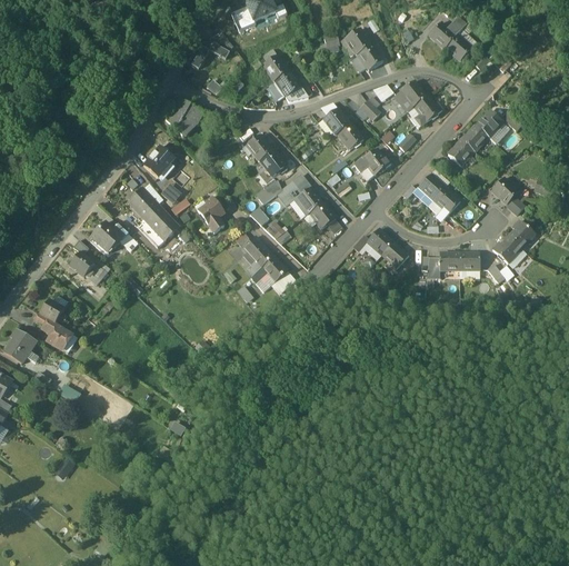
[(245,0),(247,7),(253,22),(255,22),(276,13),(276,12),(275,9),(270,0),(245,0)]
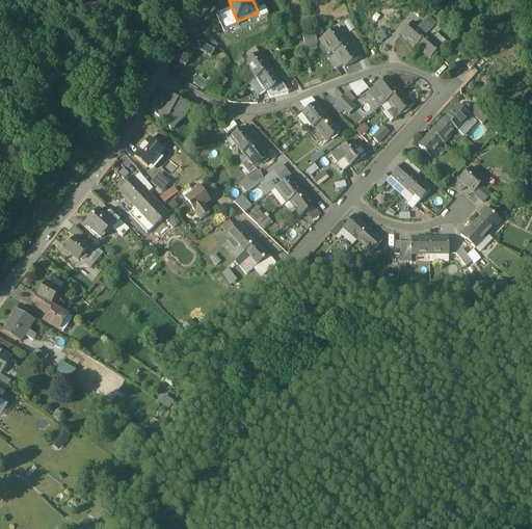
[(419,0),(410,9),(418,16),(426,6),(419,0)]
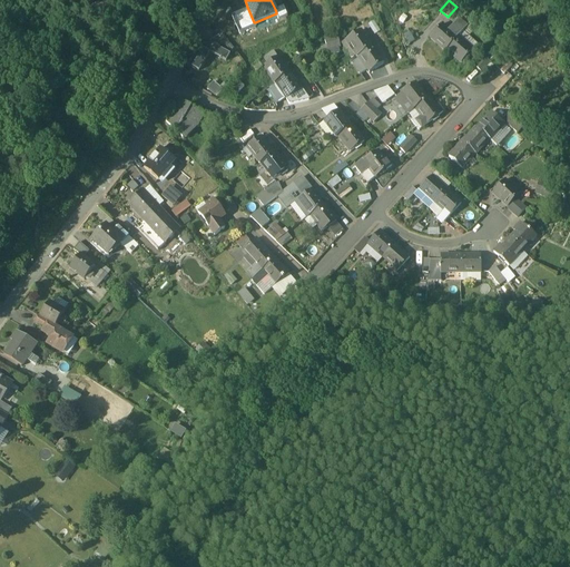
[(283,6),(275,9),(276,12),(276,13),(278,19),(287,15),(283,6)]
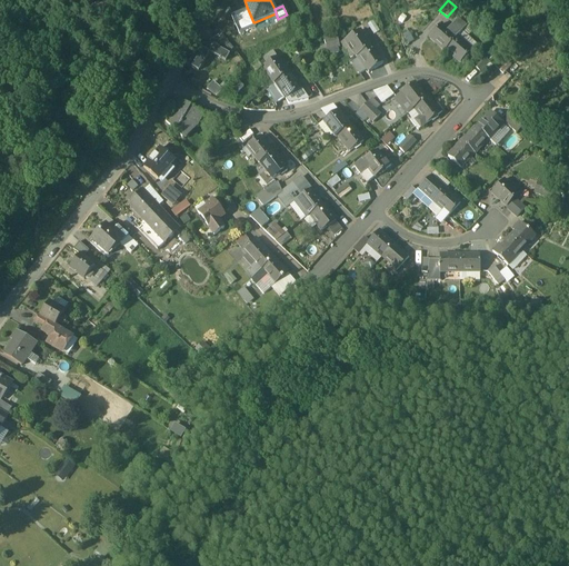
[(247,7),(231,13),(239,32),(256,25),(255,22),(253,22),(247,7)]
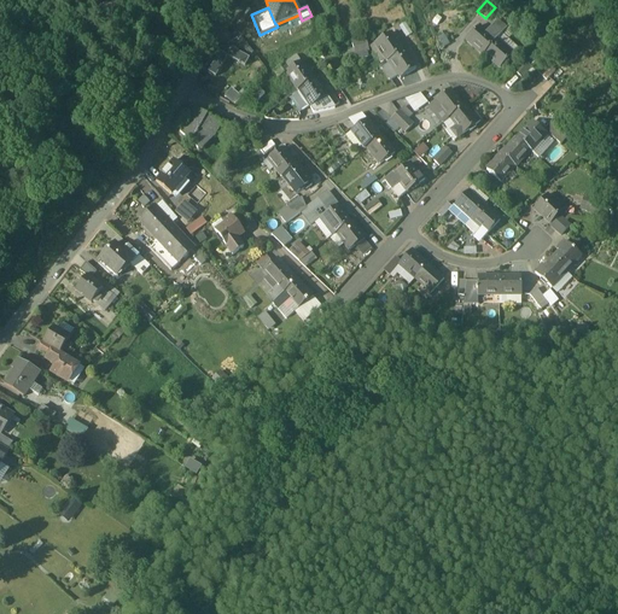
[(478,25),(466,40),(482,54),(483,52),(495,40),(496,39),(501,33),(501,31),(493,24),(485,31),(478,25)]
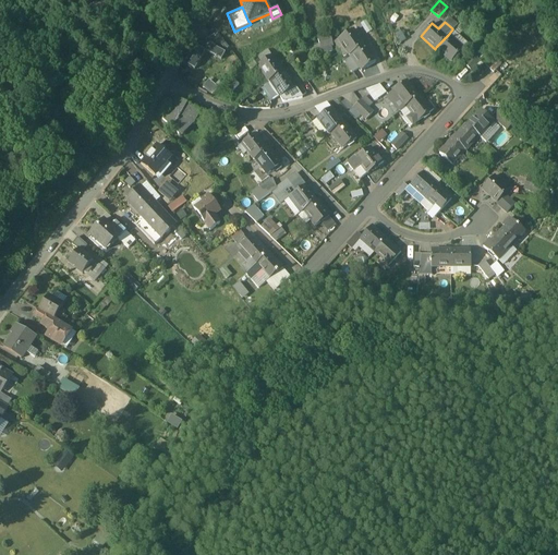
[(353,28),(339,37),(349,53),(350,52),(363,45),(353,28)]
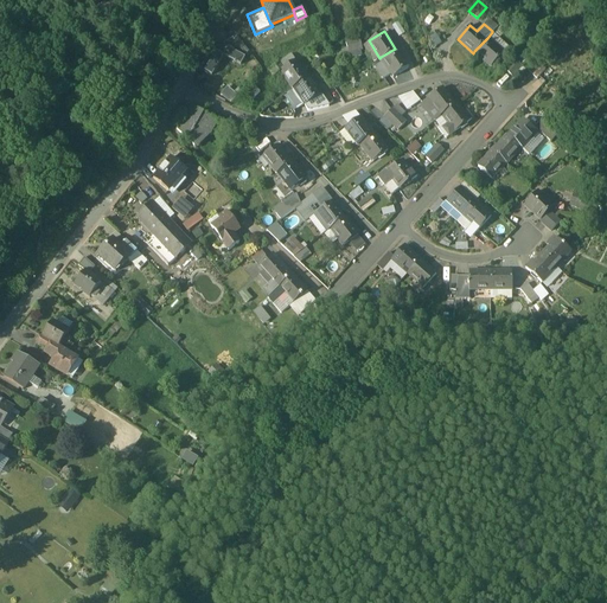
[(508,46),(492,32),(487,38),(503,51),(508,46)]
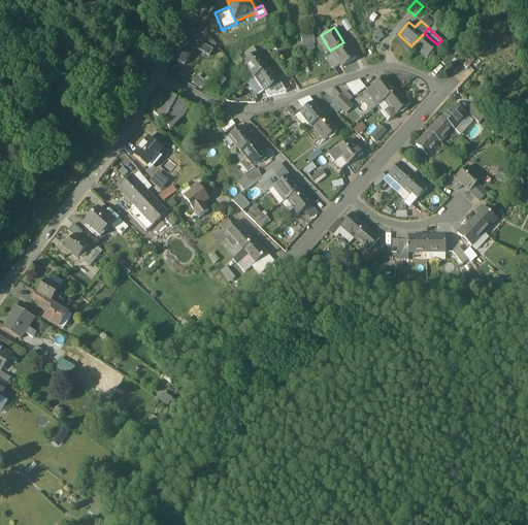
[(304,44),(317,40),(314,30),(301,34),(304,44)]
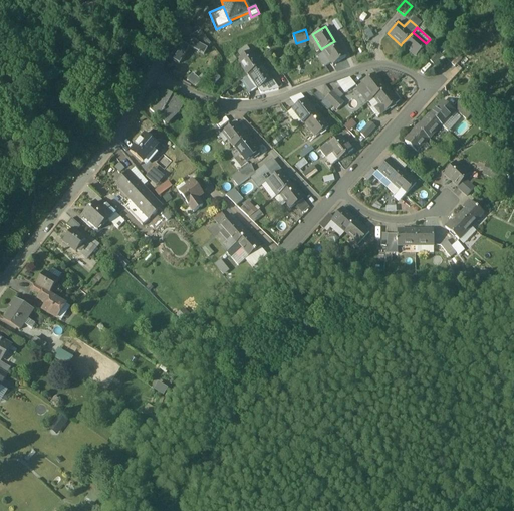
[(413,32),(412,33),(402,43),(416,55),(426,44),(426,43),(413,32)]
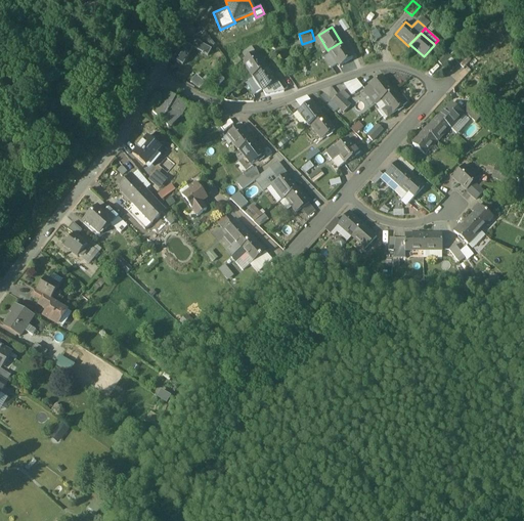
[(195,41),(192,47),(208,55),(211,49),(195,41)]
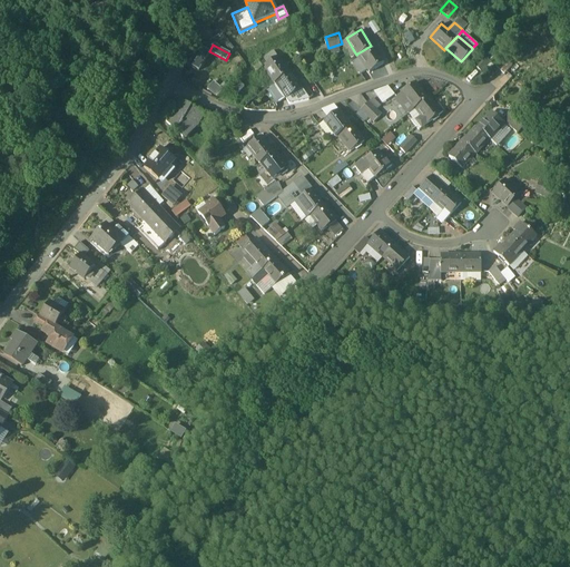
[(371,46),(357,54),(369,70),(383,61),(372,45),(371,46)]
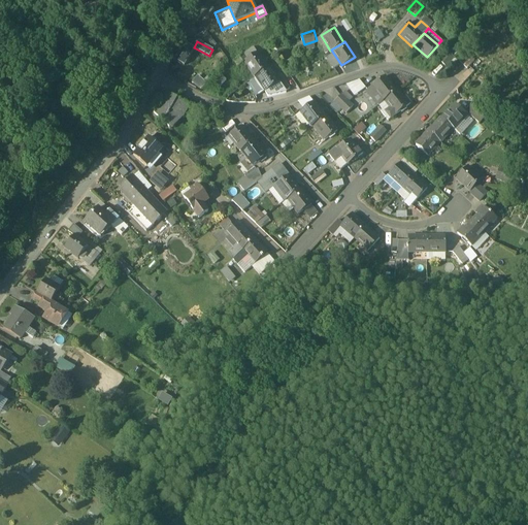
[(194,47),(188,43),(177,61),(185,64),(194,47)]
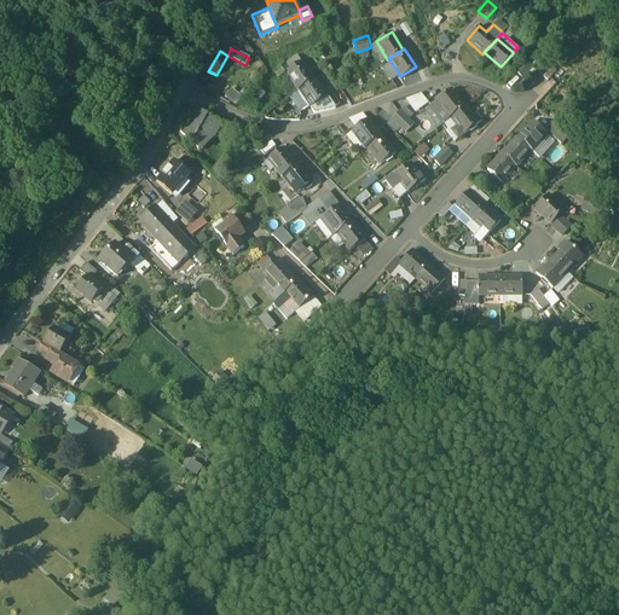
[(302,59),(285,70),(298,88),(299,87),(313,77),(302,59)]
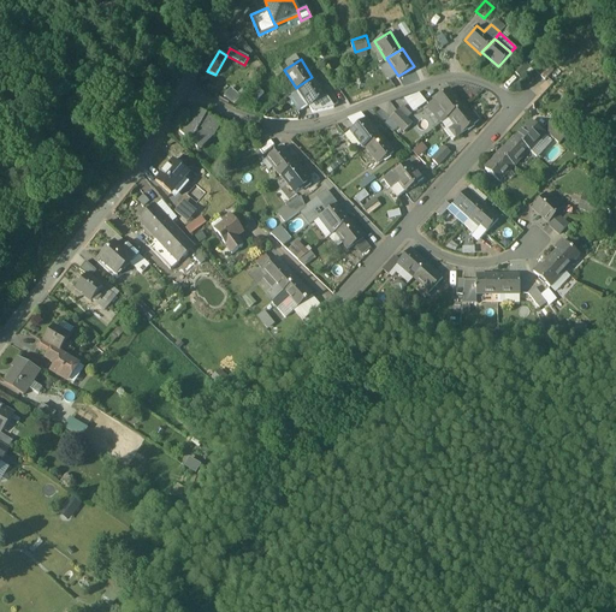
[(523,59),(513,70),(520,76),(529,65),(523,59)]
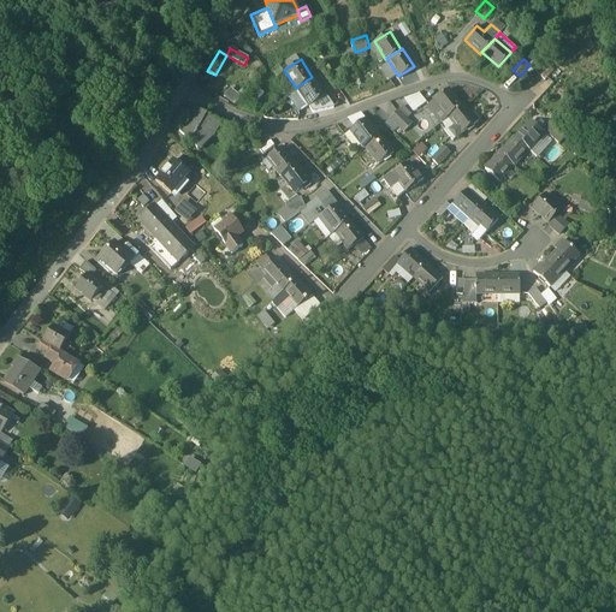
[(537,69),(542,72),(549,64),(544,60),(537,69)]
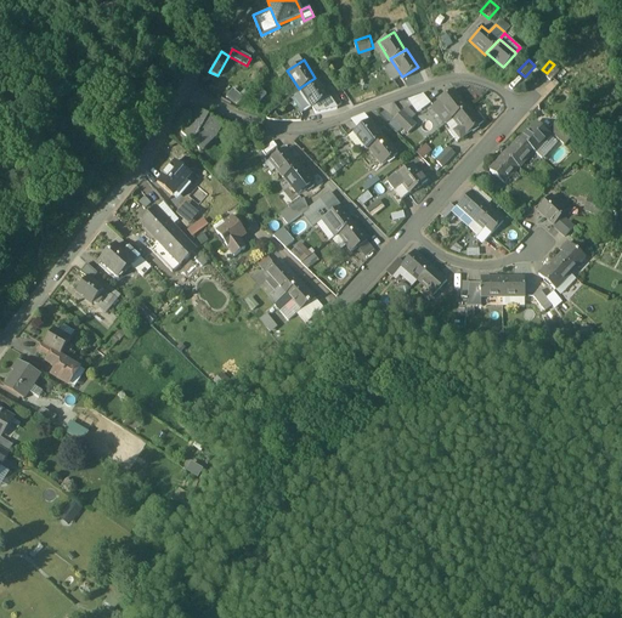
[(547,73),(550,78),(559,69),(554,64),(547,73)]
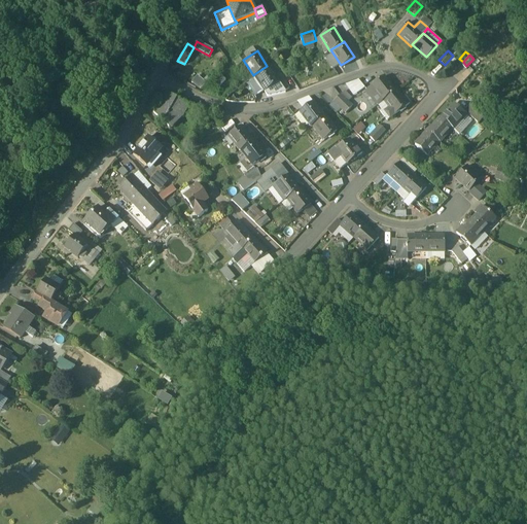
[(466,66),(470,69),(478,62),(473,59),(466,66)]
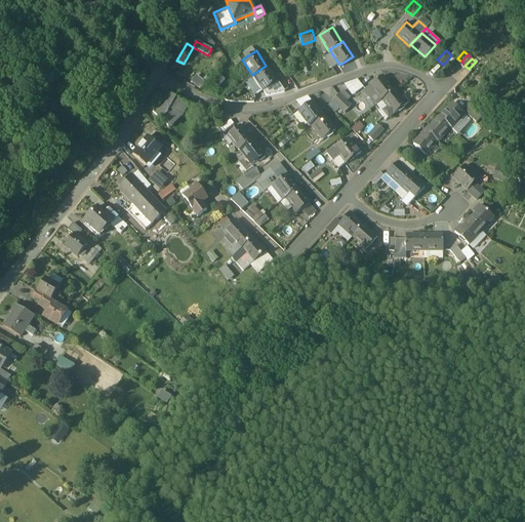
[(266,66),(253,74),(264,89),(278,80),(268,65),(266,66)]
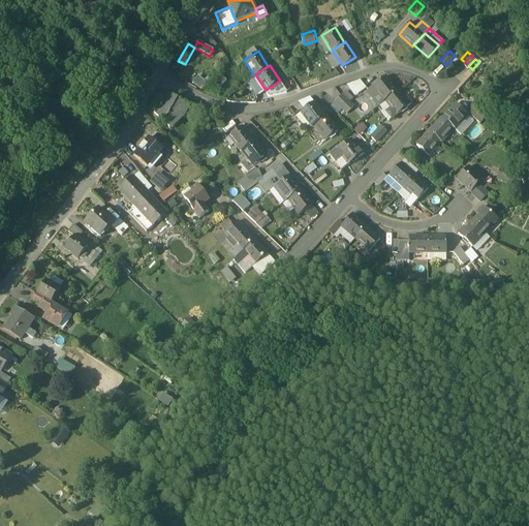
[(192,81),(199,87),(205,81),(197,74),(192,81)]
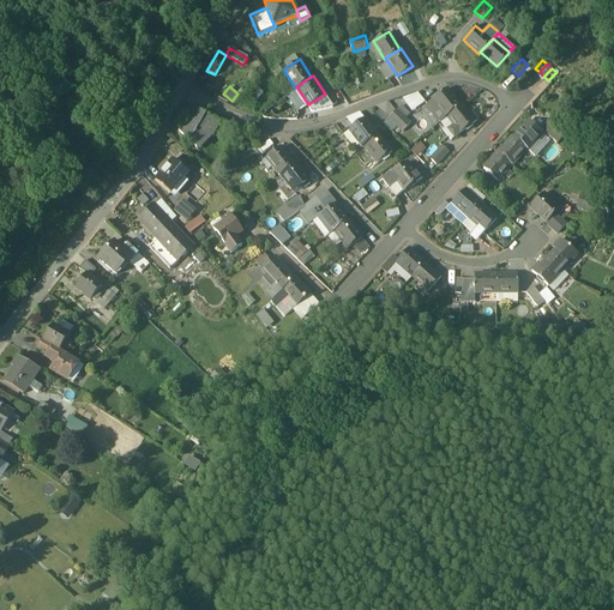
[(263,92),(257,86),(247,97),(253,103),(263,92)]
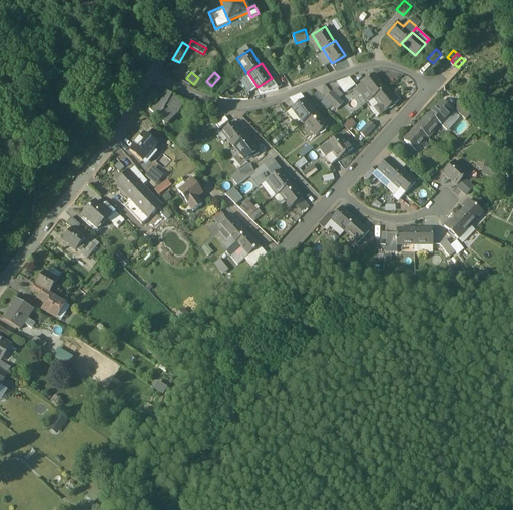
[(373,73),(361,83),(372,97),(374,96),(384,88),(373,73)]
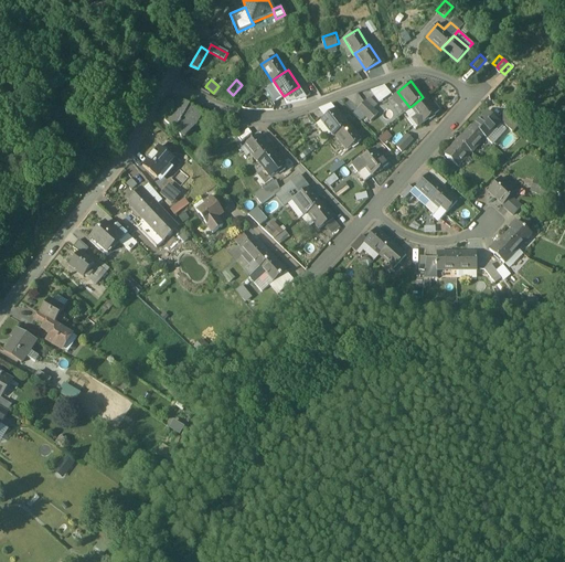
[(386,82),(372,88),(377,99),(392,94),(386,82)]
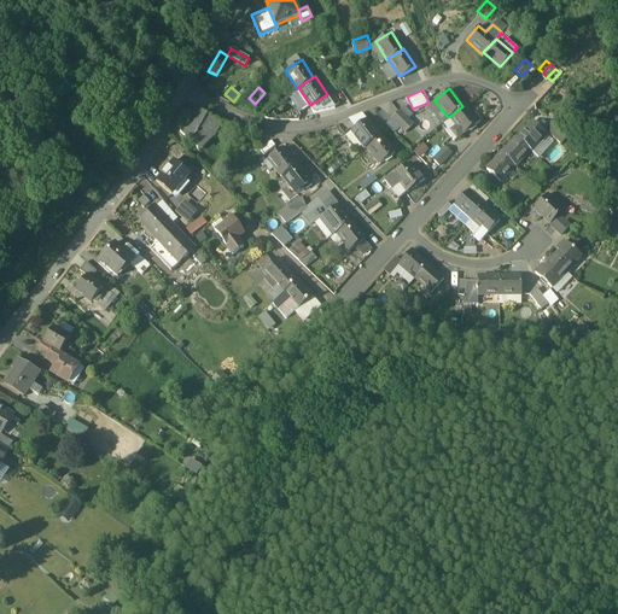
[(334,106),(327,94),(310,105),(315,111),(334,106)]
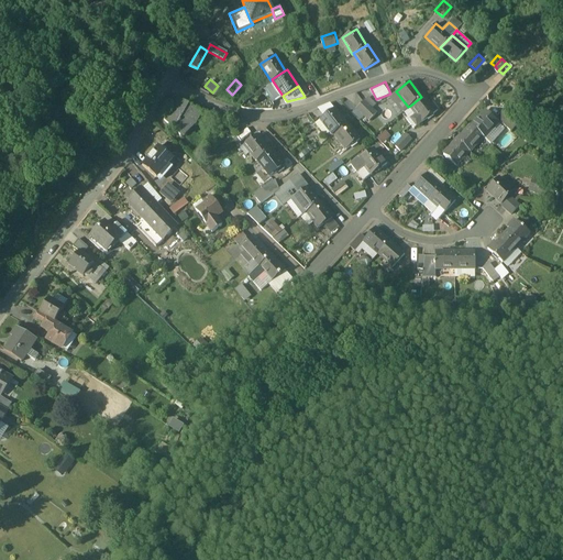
[(403,111),(408,107),(396,91),(390,96),(403,111)]
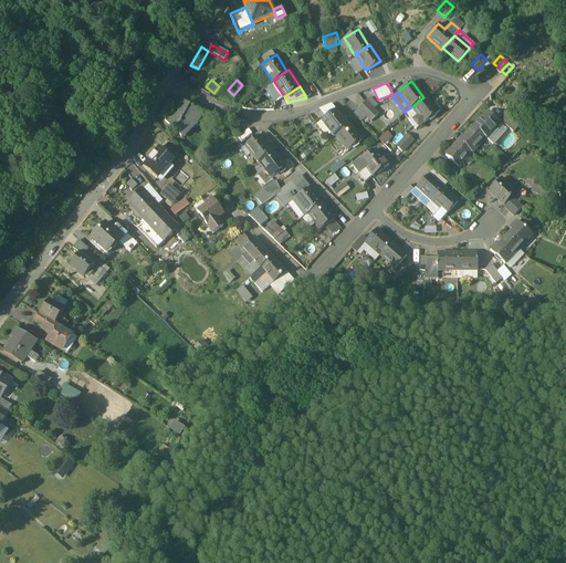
[(423,97),(412,106),(425,122),(440,110),(435,102),(432,104),(426,95),(423,97)]
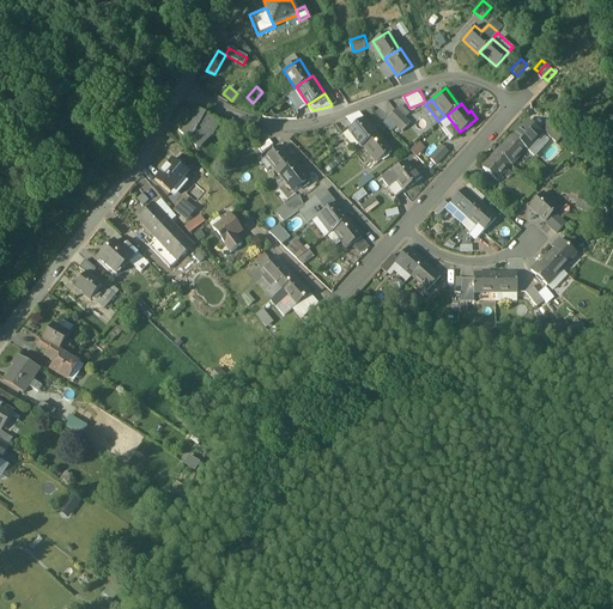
[(220,121),(193,104),(178,128),(196,146),(211,133),(213,134),(220,121)]
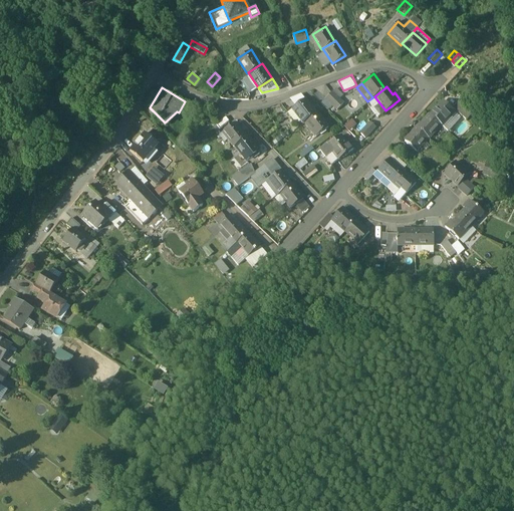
[(290,95),(293,102),(305,97),(302,90),(290,95)]
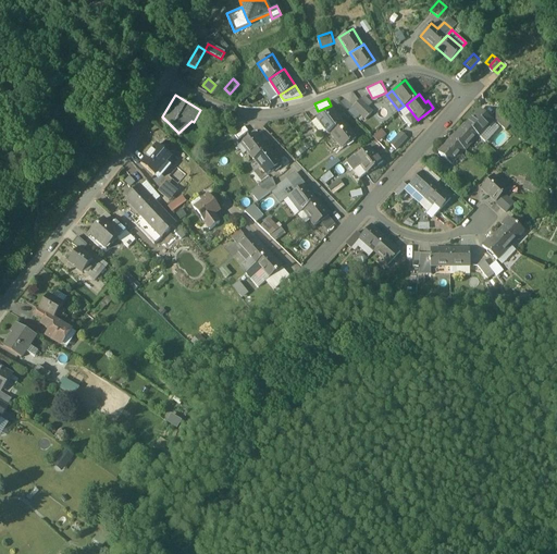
[(355,106),(364,118),(372,110),(362,99),(355,106)]
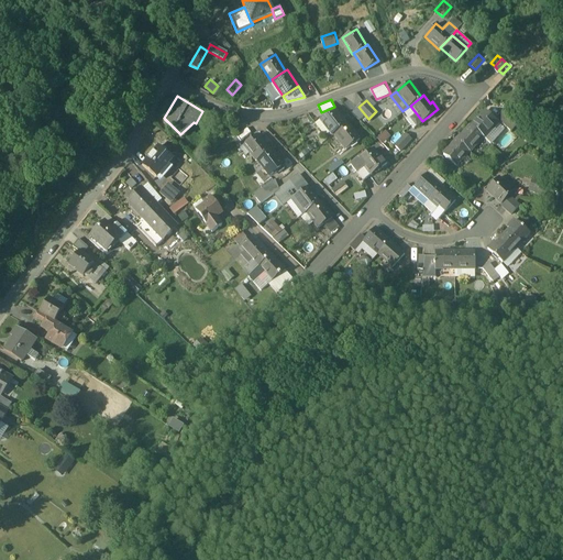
[(334,108),(320,119),(332,134),(334,133),(346,124),(334,108)]
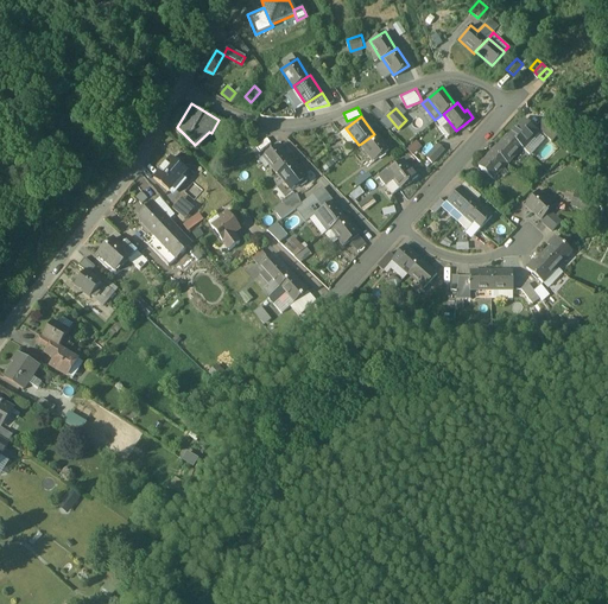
[(550,116),(545,121),(544,120),(537,128),(551,140),(561,127),(550,116)]
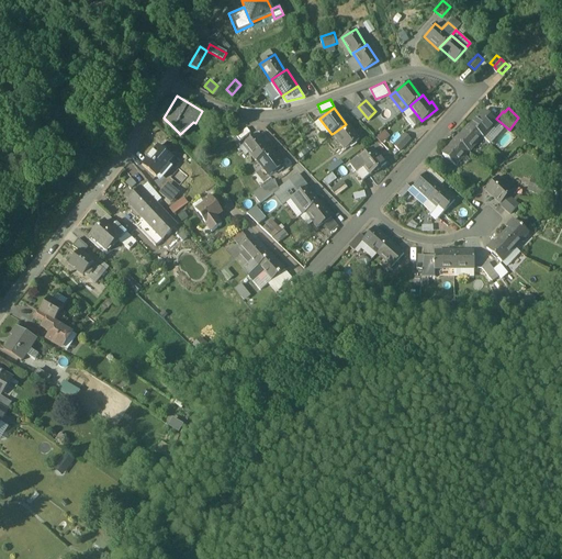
[(484,111),(471,125),(482,136),(483,136),(496,122),(484,111)]
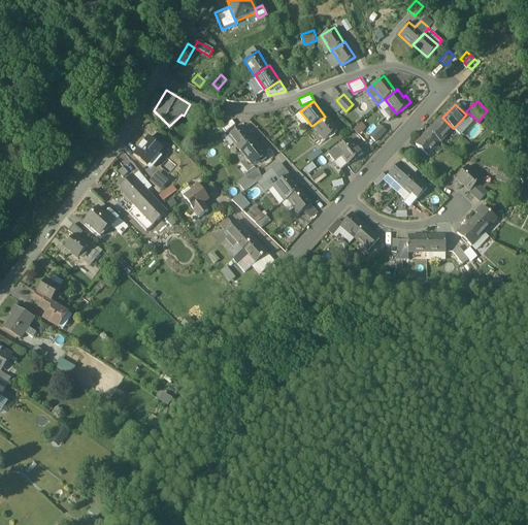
[(325,117),(314,125),(325,139),(337,130),(326,116),(325,117)]
